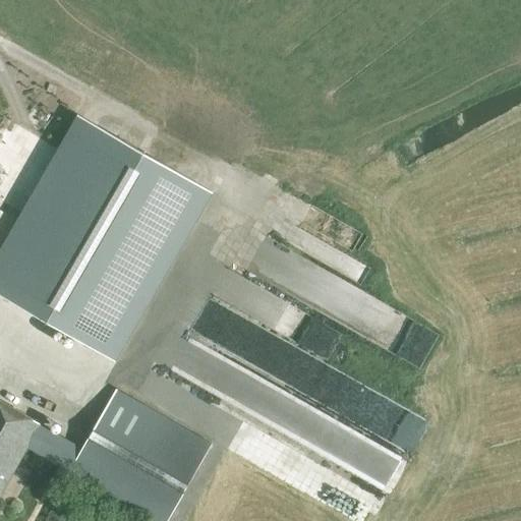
[(90,120),(0,262),(0,282),(96,342),(188,178),(90,120)]
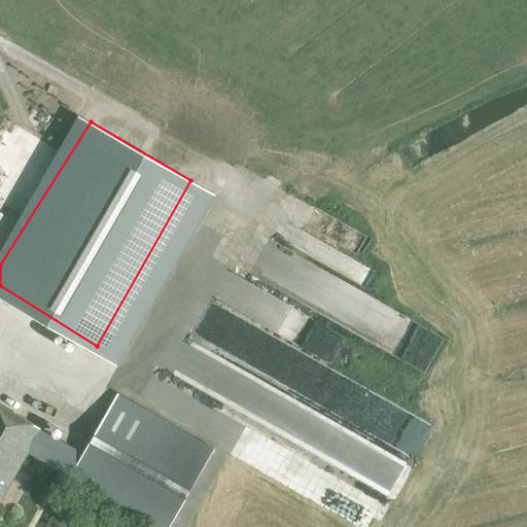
[(346,245),(360,249),(365,234),(351,230),(346,245)]
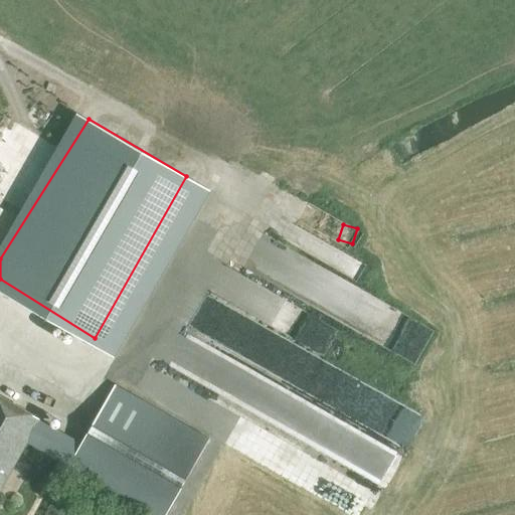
[(205,343),(188,377),(291,430),(309,395),(303,393),(310,378),(313,380),(325,355),(207,295),(187,334),(205,343)]
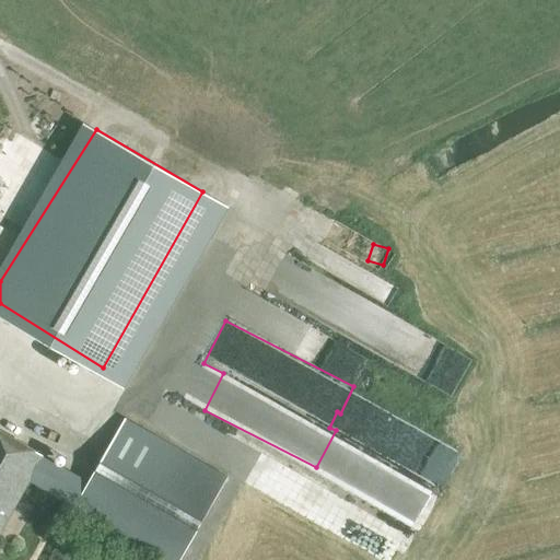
[(428,380),(453,393),(470,360),(459,353),(446,377),(433,370),(428,380)]
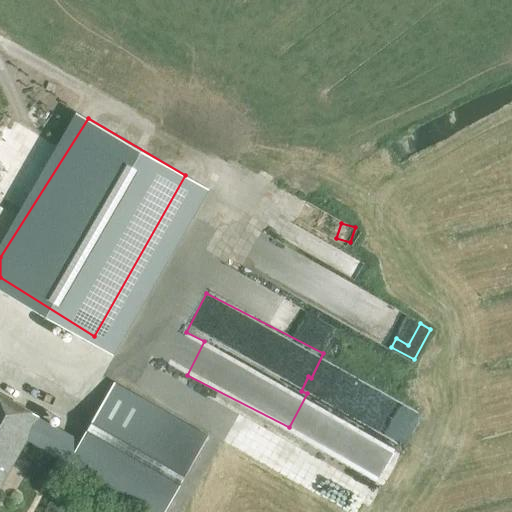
[(65,469),(139,511),(163,511),(208,436),(115,382),(81,441),(0,393),(0,485),(28,439),(69,462),(65,469)]
